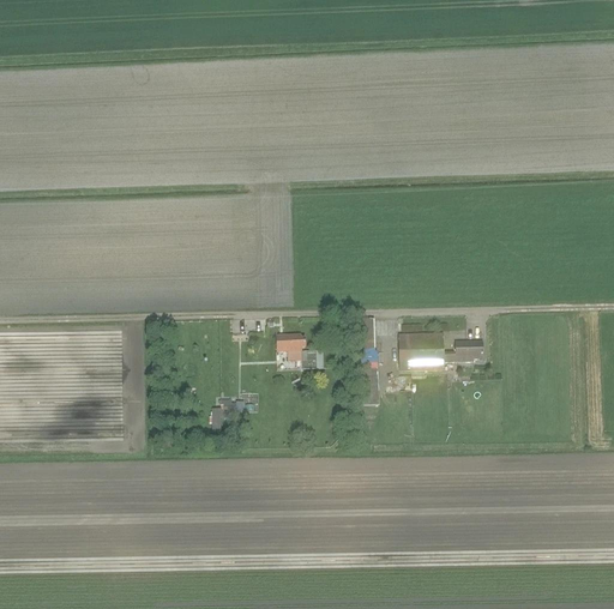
[(373,317),(359,318),(362,404),(378,403),(377,350),(374,350),(373,317)]
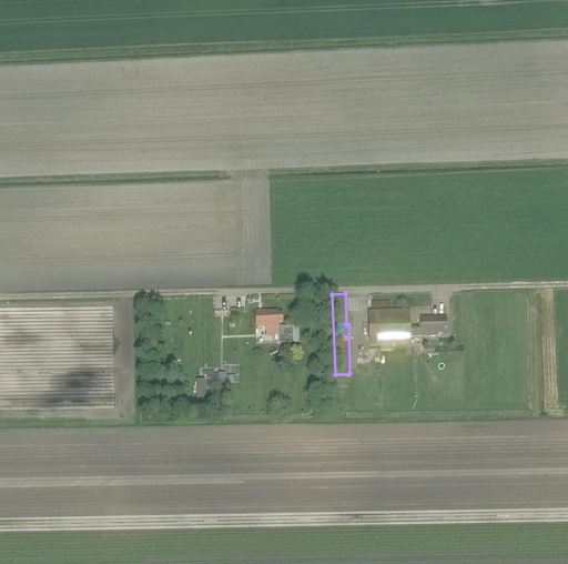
[(438,333),(438,331),(445,331),(445,313),(419,313),(419,322),(409,322),(409,306),(367,308),(368,341),(411,340),(411,334),(438,333)]
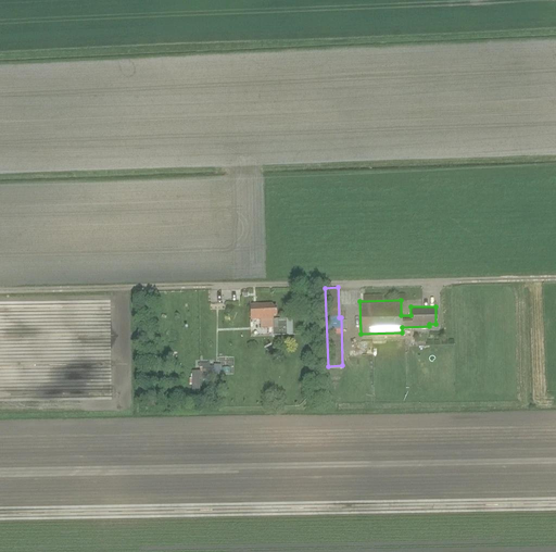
[(276,303),(273,303),(273,301),(250,301),(251,316),(274,315),(274,313),(277,313),(276,303)]
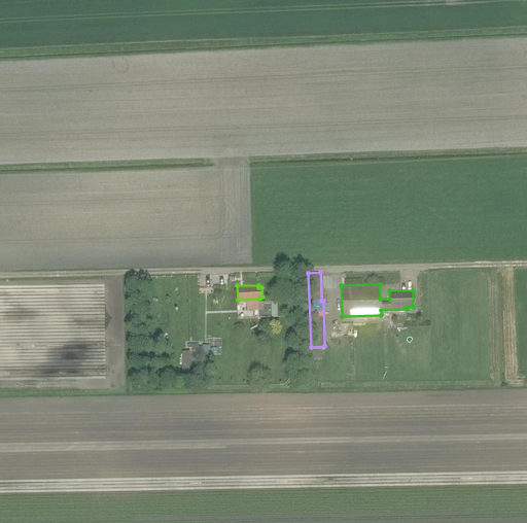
[(262,299),(264,306),(259,307),(259,314),(277,314),(277,299),(262,299)]
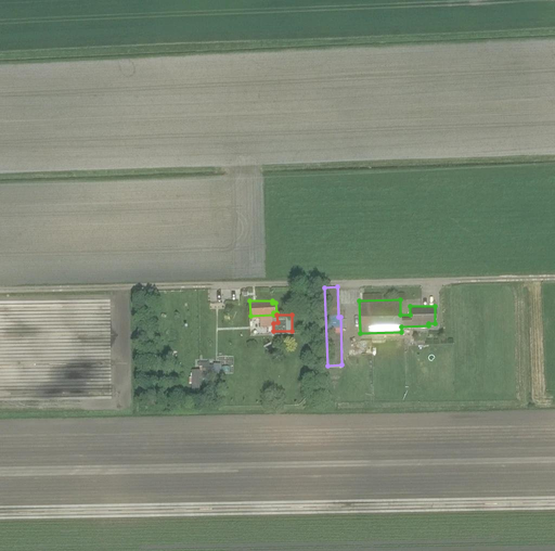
[(207,362),(207,360),(198,360),(198,364),(201,364),(201,376),(207,376),(207,371),(213,371),(213,369),(213,363),(207,362)]
